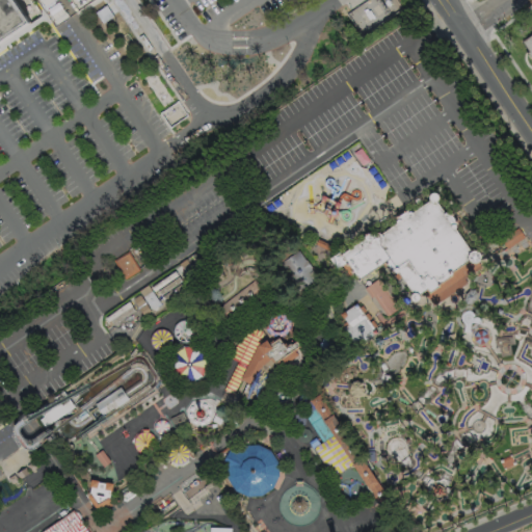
[(0,0),(0,46),(43,19),(29,0),(71,0),(80,12),(100,0),(0,0)]
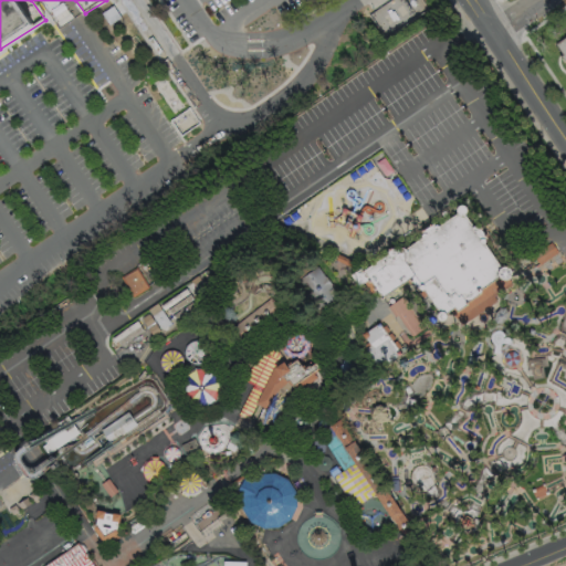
[(384,37),(427,8),(421,0),(389,0),(368,14),(384,37)]
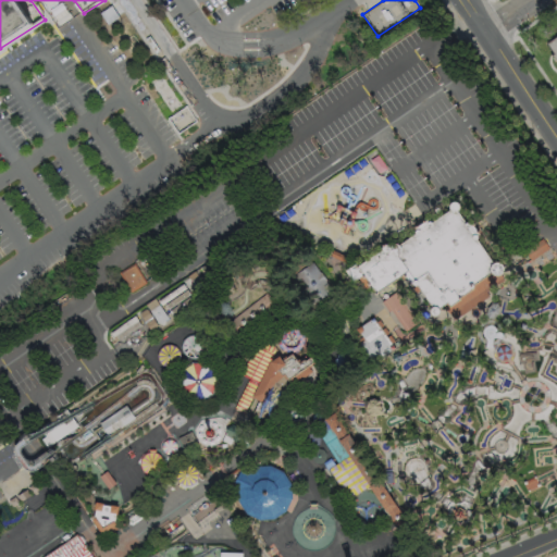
[(556,64),(551,56),(548,53),(551,51),(545,42),(556,33),(556,64)]
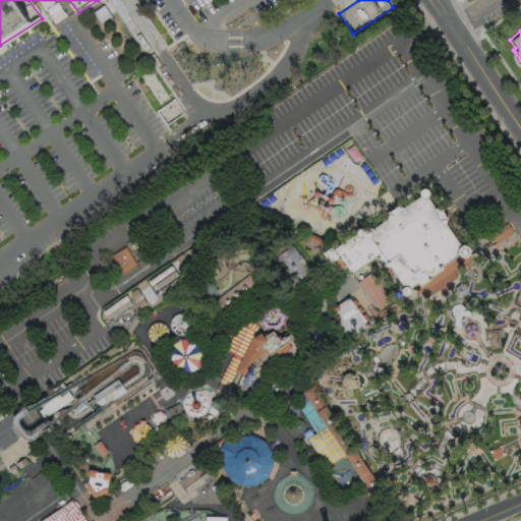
[(166,125),(183,113),(174,99),(156,110),(166,125)]
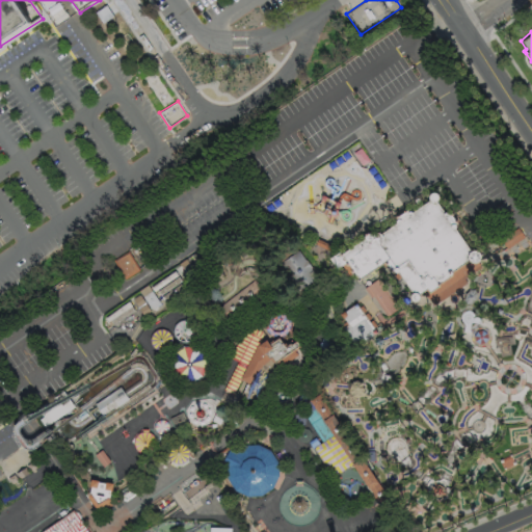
[(328,258),(336,269),(342,266),(348,274),(352,272),(356,278),(356,280),(356,282),(358,282),(360,282),(360,281),(360,278),(383,263),(383,264),(384,265),(386,266),(388,265),(390,268),(389,270),(390,271),(392,272),(394,272),(397,272),(409,295),(409,297),(410,299),(411,301),(415,302),(418,300),(419,298),(419,295),(423,292),(428,298),(433,306),(480,272),(474,263),(477,262),(479,261),(480,258),(480,255),(478,253),(476,251),(475,250),(473,249),(472,249),(470,250),(454,229),(455,228),(455,227),(456,225),(455,224),(457,223),(457,222),(457,220),(455,219),(452,215),(452,213),(451,213),(450,212),(448,213),(446,212),(445,212),(444,212),(436,202),(437,200),(439,198),(439,197),(439,195),(437,194),(435,192),(433,192),(431,192),(429,194),(428,195),(428,197),(428,201),(411,212),(410,211),(409,211),(408,211),(407,209),(406,210),(405,210),(404,209),(403,210),(403,211),(403,212),(399,215),(398,214),(397,214),(396,215),(396,216),(396,217),(395,217),(396,219),(396,220),(396,221),(396,222),(379,233),(378,233),(377,232),(375,232),(374,233),(373,233),(372,235),(372,234),(371,233),(369,233),(368,233),(367,233),(366,232),(365,233),(365,234),(365,235),(364,236),(364,238),(342,253),(341,253),(340,250),(328,258)]
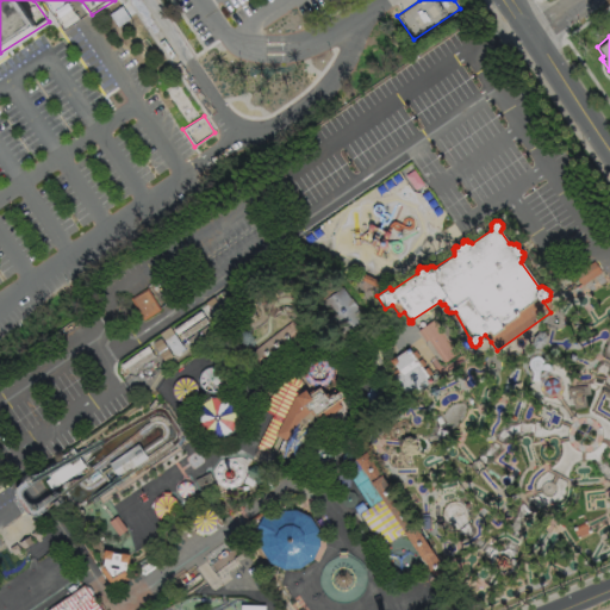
[(574,277),(582,287),(601,275),(593,265),(574,277)]
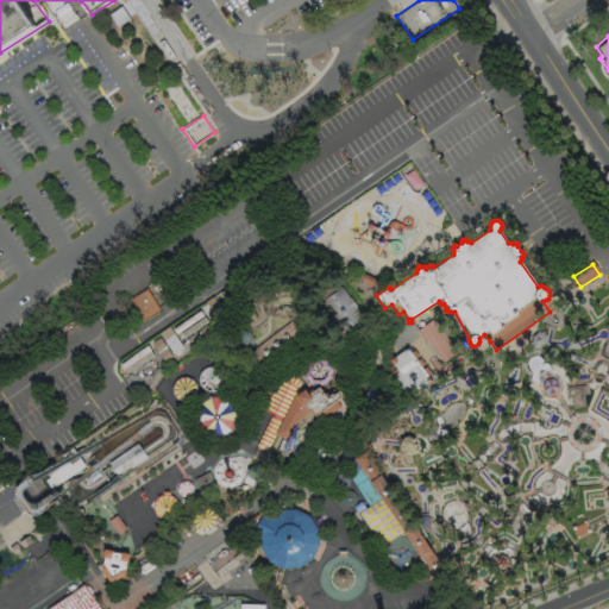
[(339,338),(363,321),(339,288),(315,305),(324,315),(339,338)]
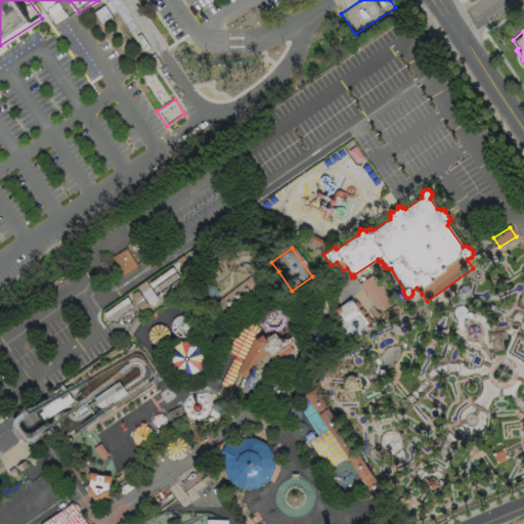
[(112,259),(122,276),(136,267),(125,251),(112,259)]
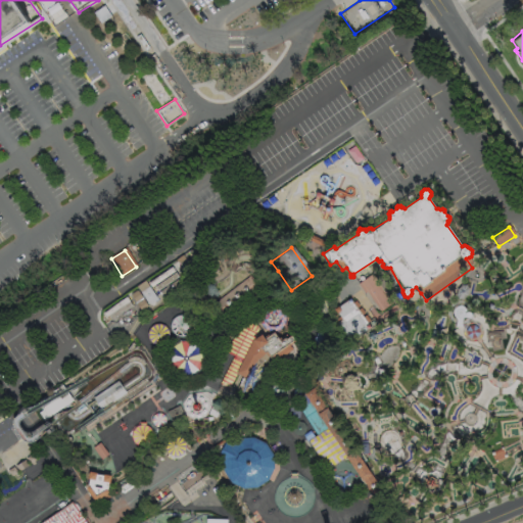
[(147,282),(150,286),(175,270),(172,266),(147,282)]
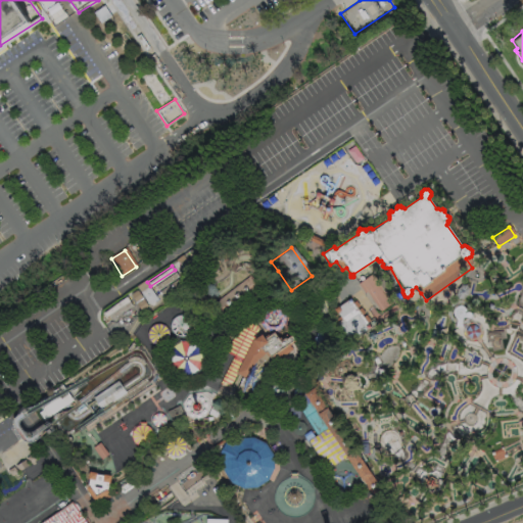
[(157,290),(154,286),(175,272),(178,276),(157,290)]
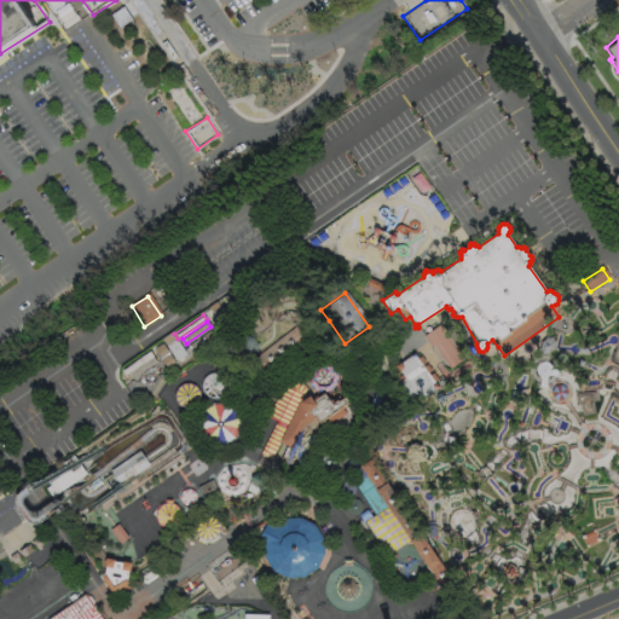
[(427,337),(451,370),(467,358),(443,325),(427,337)]
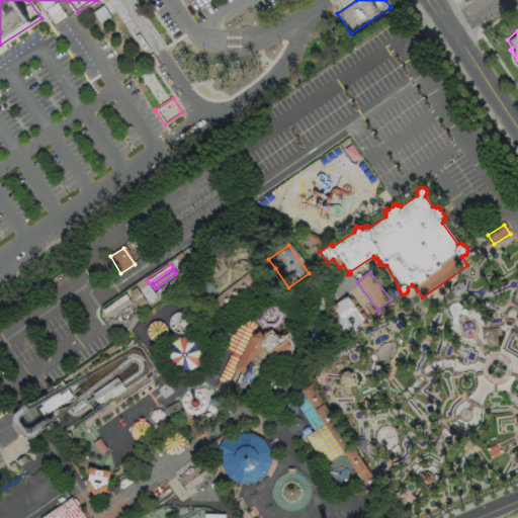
[(221,313),(256,286),(250,279),(246,273),(210,299),(214,304),(221,313)]
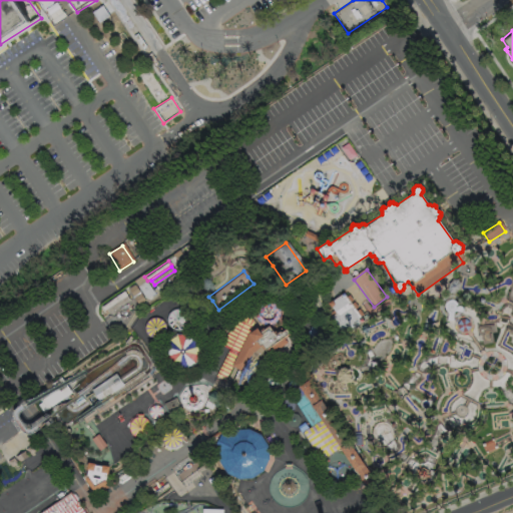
[(158,290),(155,287),(175,273),(178,276),(158,290)]
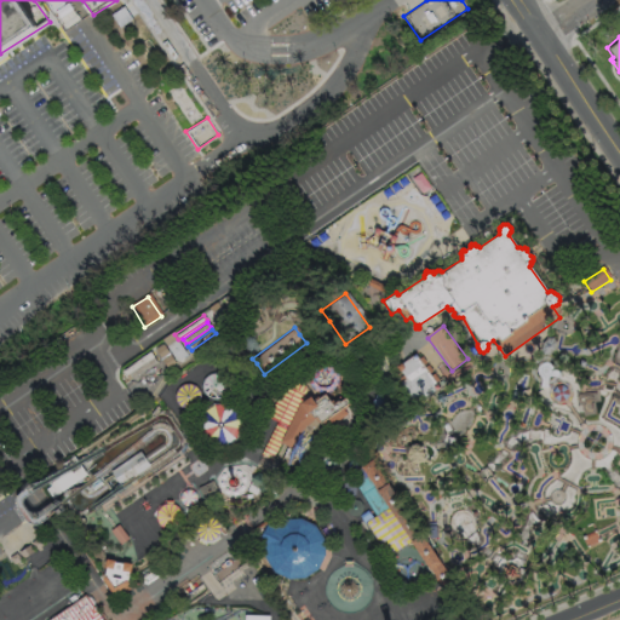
[(161,338),(171,332),(187,354),(176,361),(161,338)]
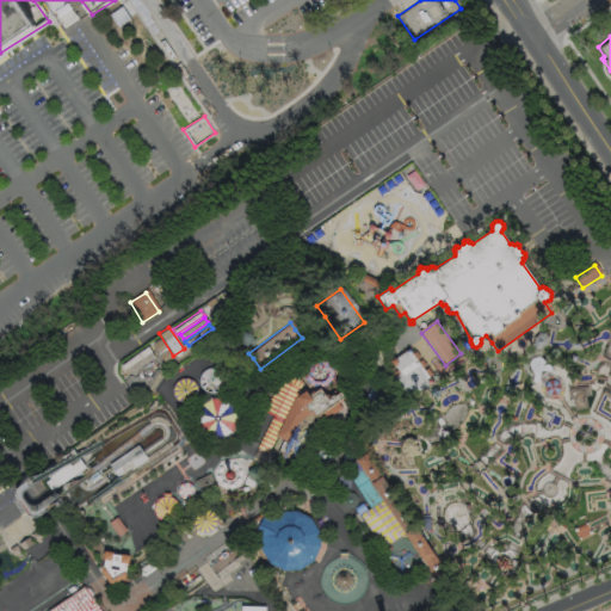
[(152,344),(160,338),(172,356),(164,362),(152,344)]
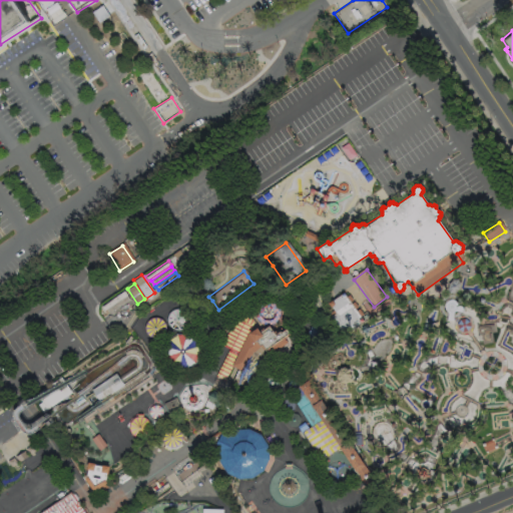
[(101,306),(103,310),(106,309),(108,313),(129,299),(123,291),(101,306)]
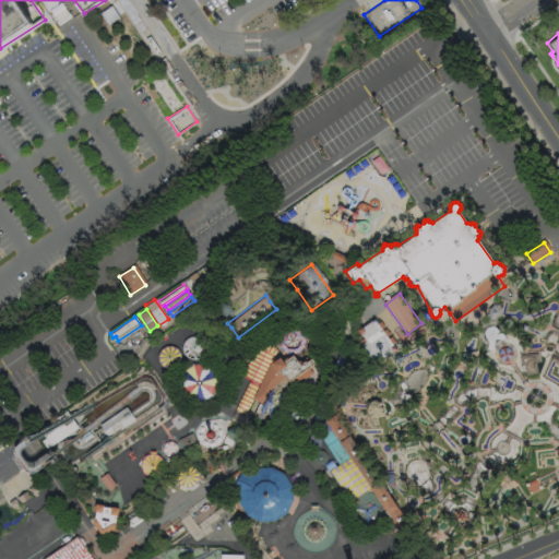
[(373,318),(396,349),(371,367),(357,345),(365,341),(357,330),(373,318)]
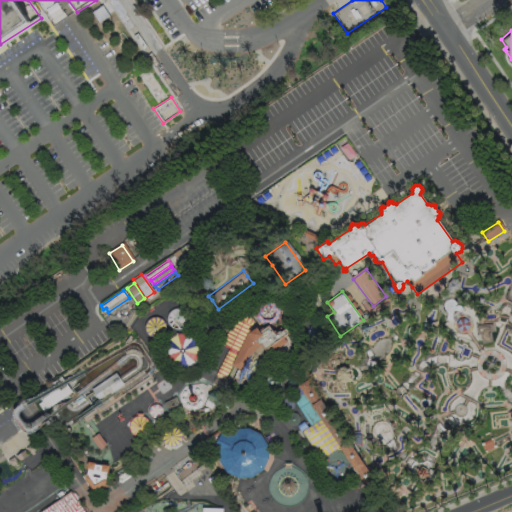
[(214,375),(224,379),(231,365),(237,352),(247,331),(248,332),(252,325),(251,317),(242,314),(235,317),(220,344),(228,348),(214,375)]
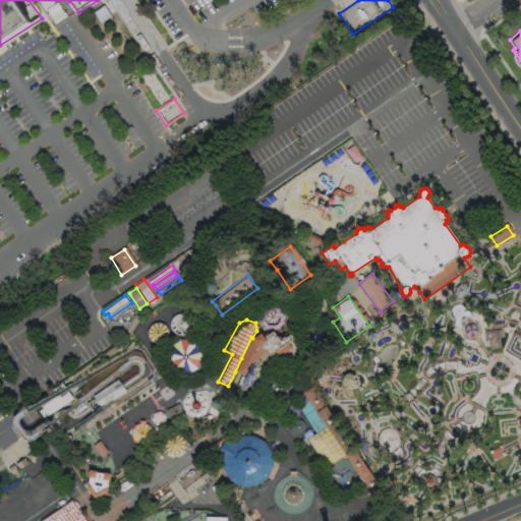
[(311,339),(317,345),(325,334),(316,330),(311,339)]
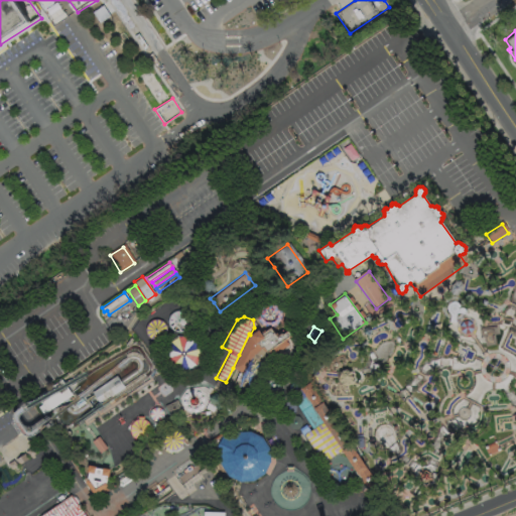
[(286,331),(291,336),(285,340),(288,345),(270,356),(266,352),(260,356),(253,354),(242,373),(238,371),(236,370),(233,368),(239,355),(249,334),(250,335),(258,330),(260,332),(264,330),(265,331),(269,328),(271,330),(275,335),(281,331),(284,332),(286,331)]
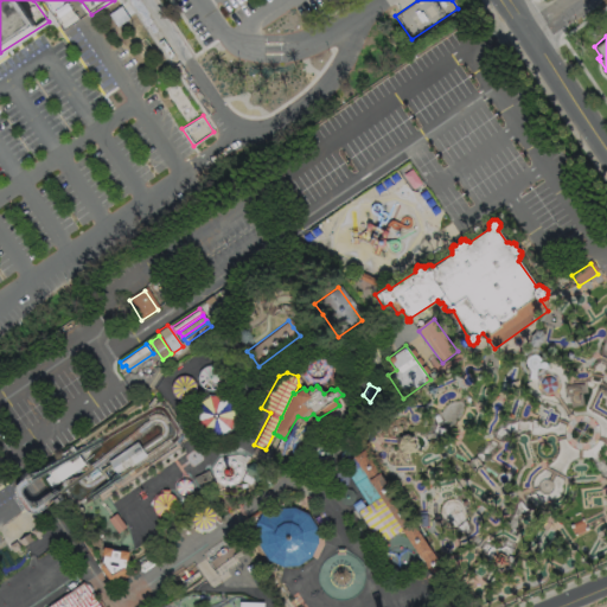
[(84,464),(63,479),(48,490),(36,474),(62,457),(62,452),(71,446),(84,464)]
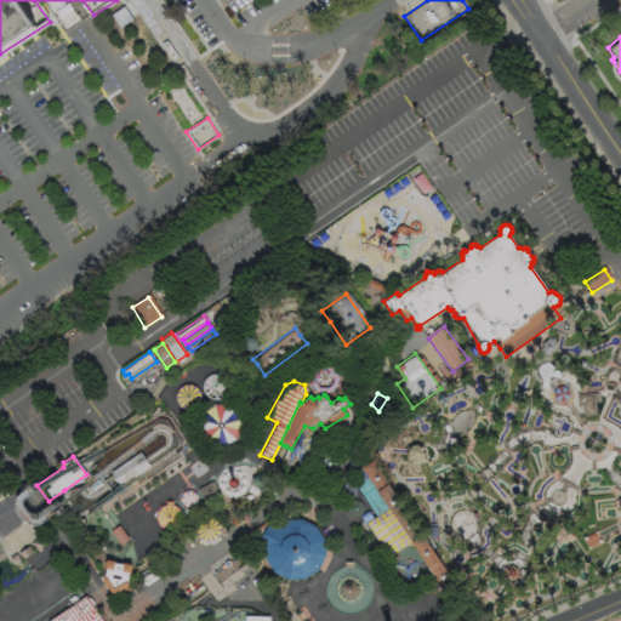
[(366,463),(371,460),(459,590),(453,594),(446,598),(411,541),(388,508),(375,516),(349,473),(366,463)]
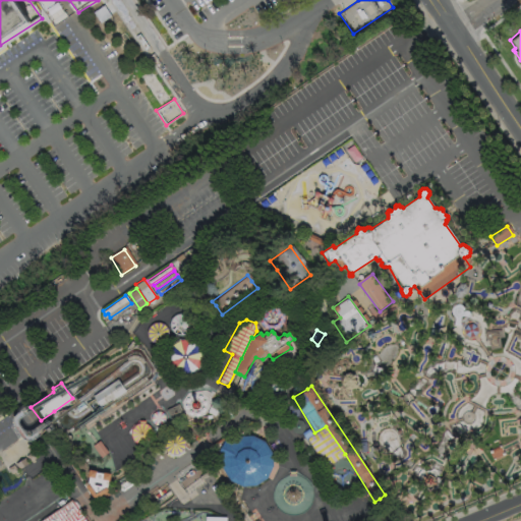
[(166,409),(178,403),(184,415),(171,421),(166,409)]
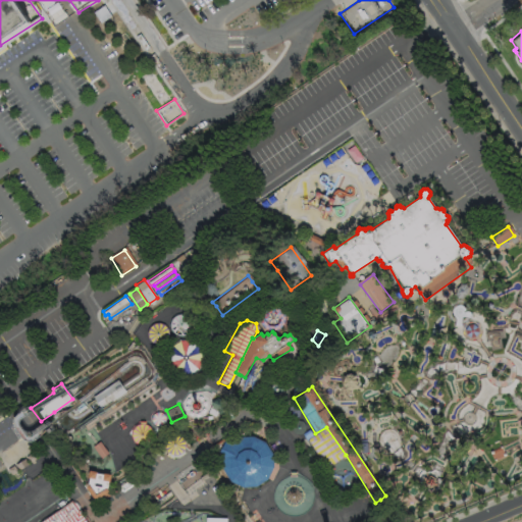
[(299,412),(298,410),(297,408),(296,407),(294,406),(291,406),(289,406),(286,407),(285,409),(284,411),(284,414),(285,416),(286,418),(289,419),(291,420),(294,419),(296,418),(297,417),(298,415),(299,412)]
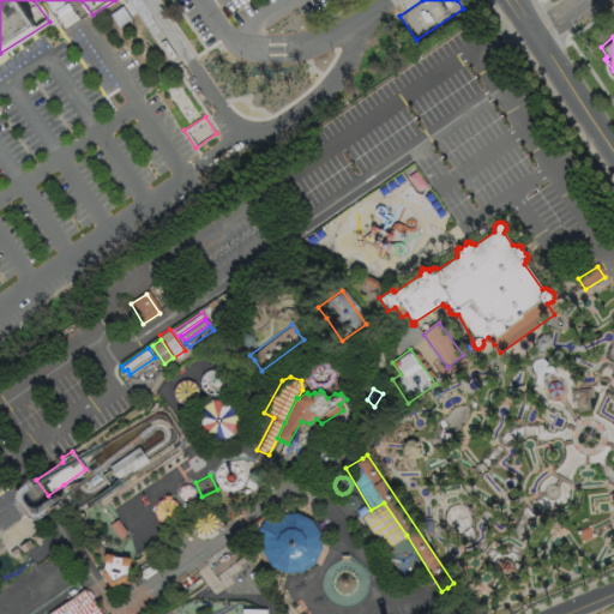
[(356,495),(354,494),(351,494),(348,494),(347,495),(344,497),(343,499),(342,501),(343,504),(344,506),(345,509),(348,510),(350,510),(354,509),(355,507),(357,505),(357,503),(357,500),(357,498),(356,495)]
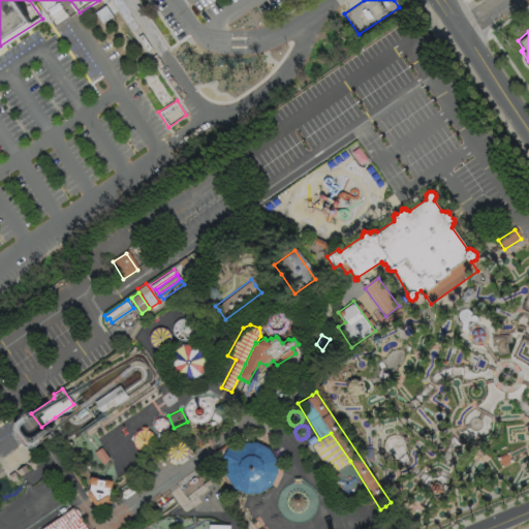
[(226,466),(227,476),(235,489),(246,494),(259,495),(272,485),(277,471),(276,460),(268,449),(256,442),(242,443),(234,450),(227,446),(219,463),(226,466)]
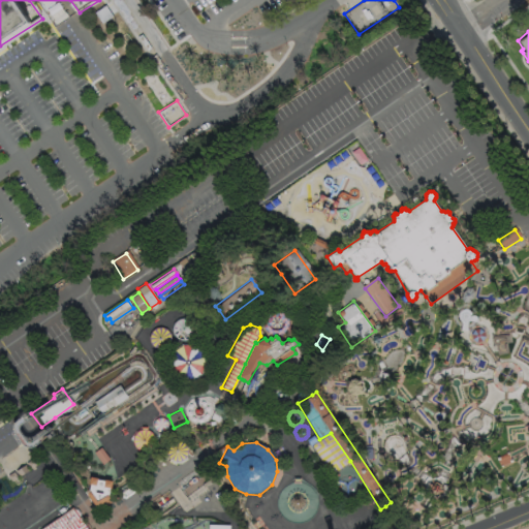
[(214,452),(218,457),(229,449),(225,443),(214,452)]
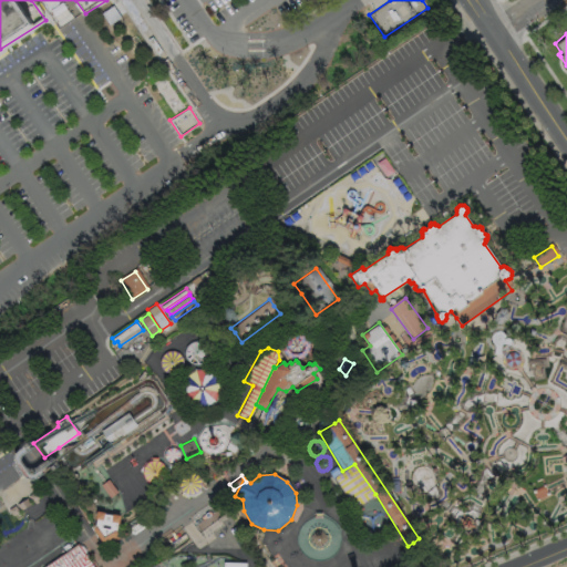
[(109,478),(104,482),(101,484),(110,496),(113,494),(117,492),(109,478)]
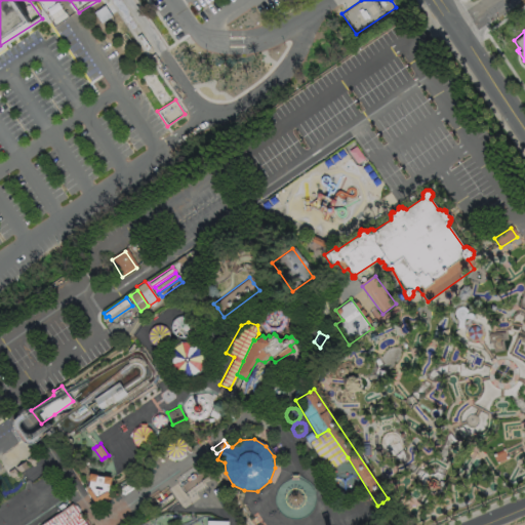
[(6,471),(7,473),(11,479),(24,471),(35,462),(30,454),(18,462),(6,471)]
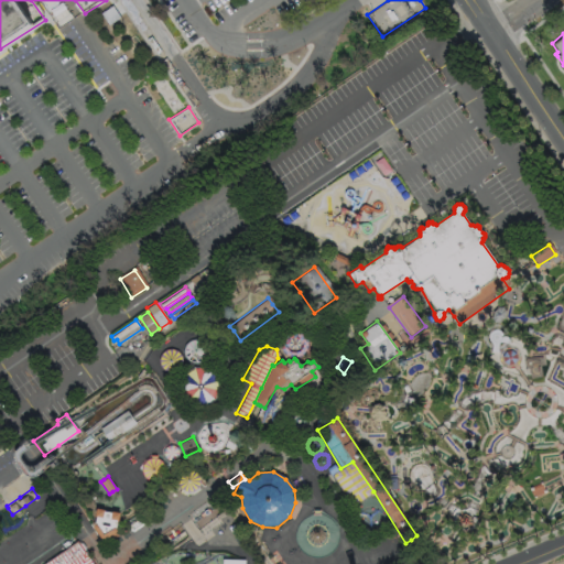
[(96,508),(95,513),(95,516),(94,524),(93,525),(102,540),(110,534),(112,539),(117,535),(115,531),(116,530),(115,528),(117,520),(118,520),(119,517),(119,512),(96,508)]
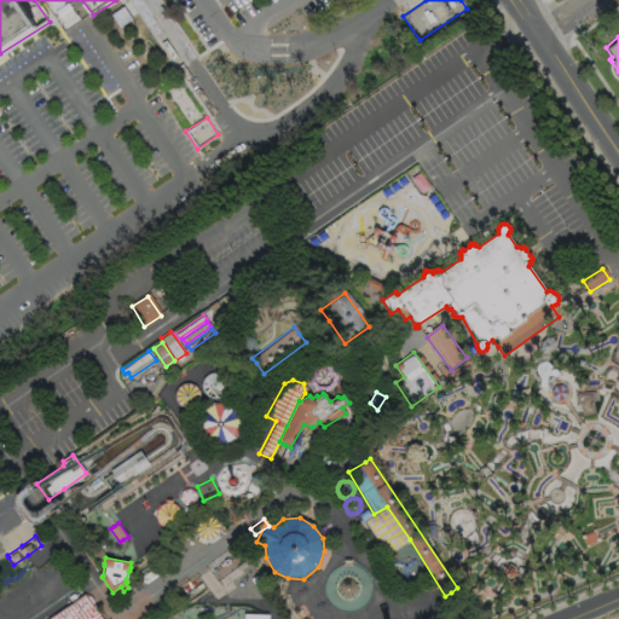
[(44,571),(56,589),(68,580),(57,562),(44,571)]
